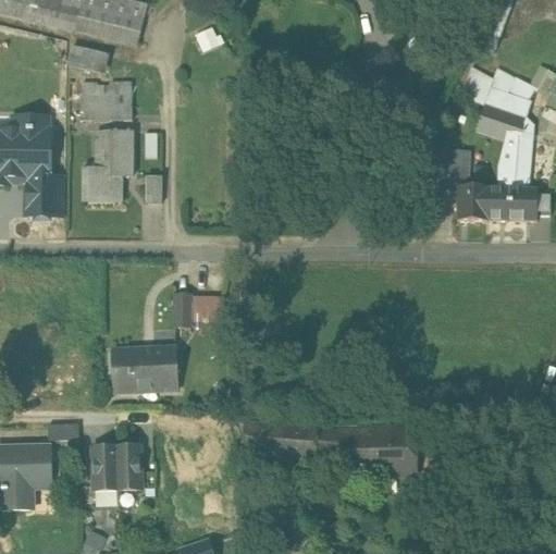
[(146,2),(136,0),(0,0),(0,9),(34,19),(37,0),(74,0),(143,16),(146,2)]
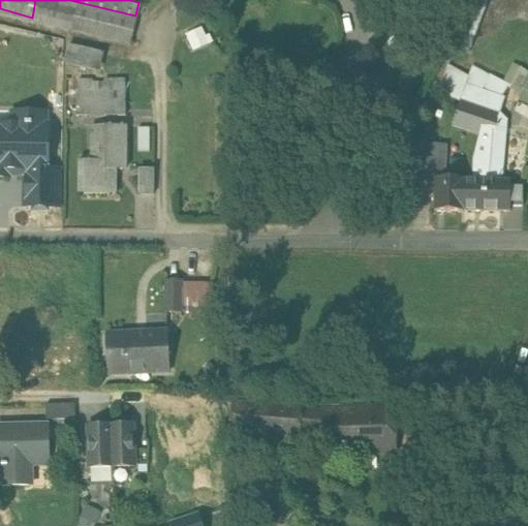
[(135,16),(70,0),(35,0),(32,18),(129,40),(135,16)]
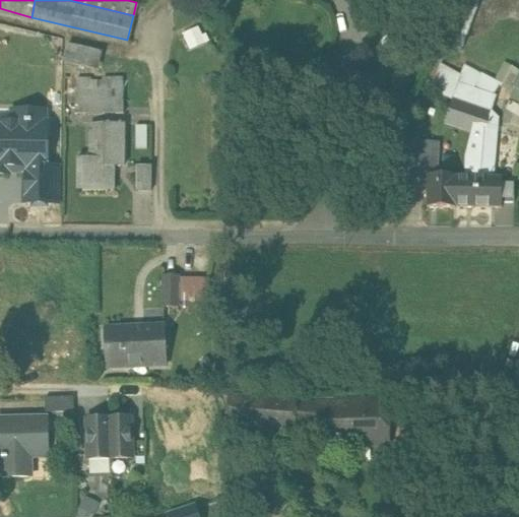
[(183,28),(188,46),(206,40),(201,22),(183,28)]
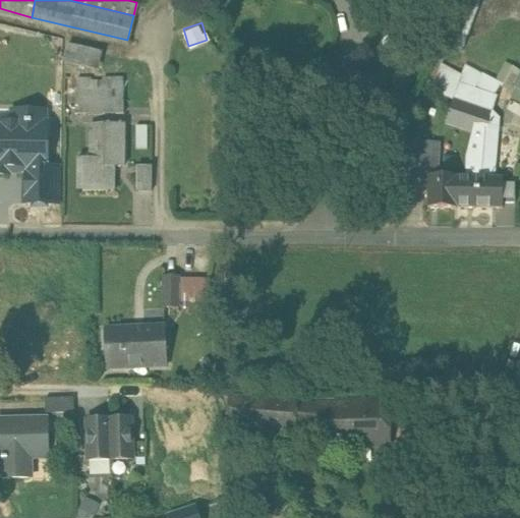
[(102,52),(66,44),(62,61),(92,68),(98,69),(102,52)]
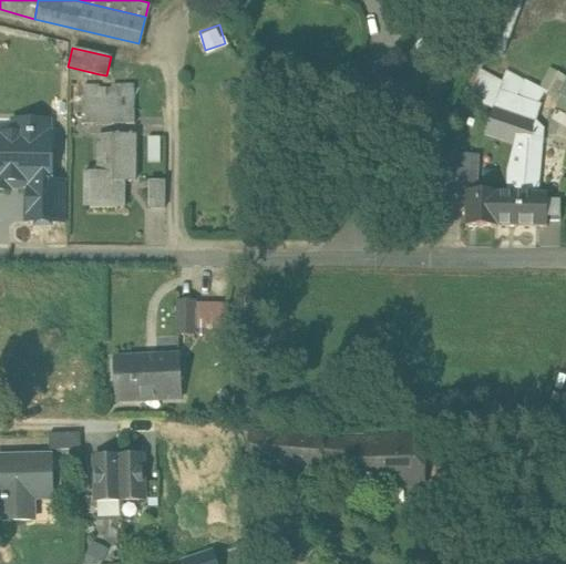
[(100,74),(68,67),(67,80),(90,84),(98,84),(100,74)]
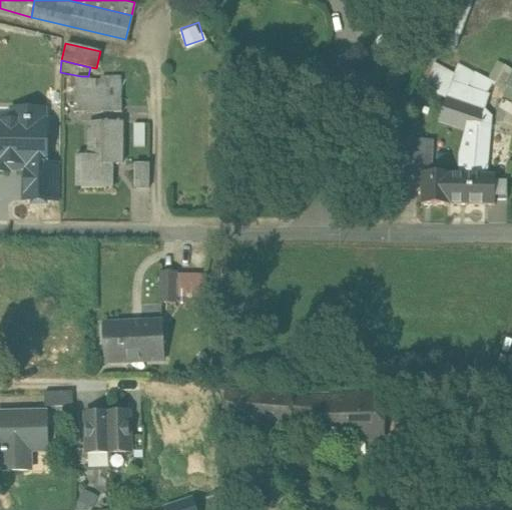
[(446,94),(484,107),(489,92),(433,61),(424,89),(445,96),(446,94)]
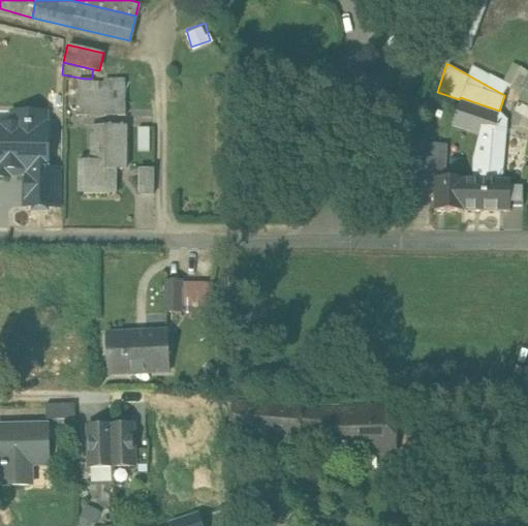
[(527,75),(517,94),(527,100),(527,75)]
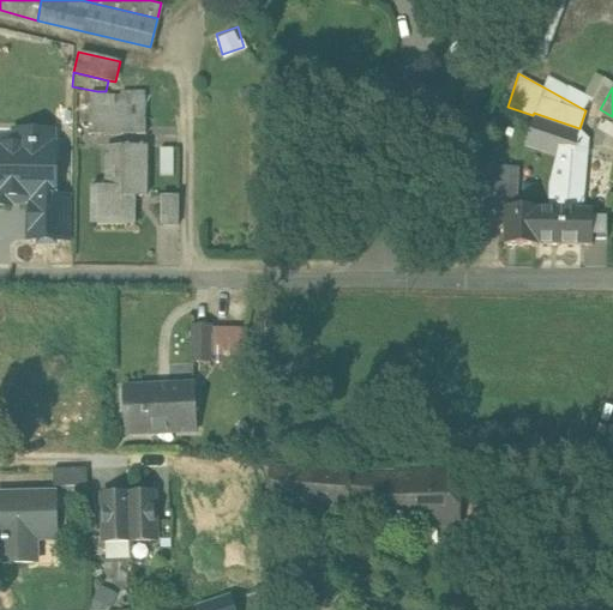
[(145,94),(106,94),(106,91),(97,91),(90,91),(91,133),(145,133),(145,94)]
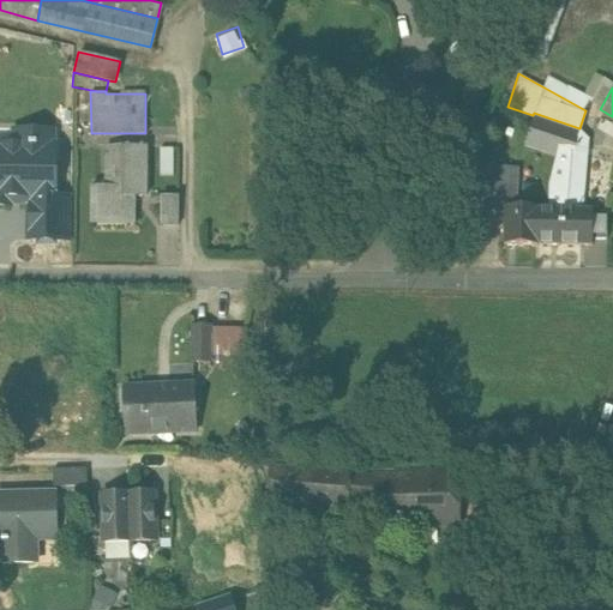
[(580,128),(534,113),(533,115),(524,140),(557,151),(570,156),(572,148),(580,128)]
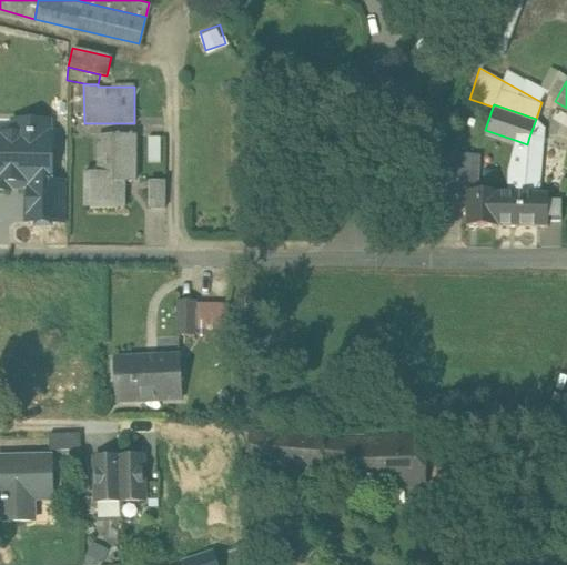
[(135,134),(95,134),(95,171),(83,171),(83,207),(124,207),(124,181),(135,181),(135,134)]
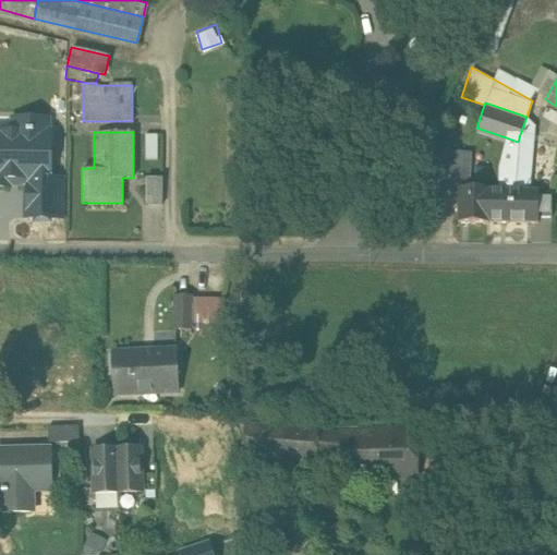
[(157,134),(145,134),(145,159),(157,159),(157,134)]
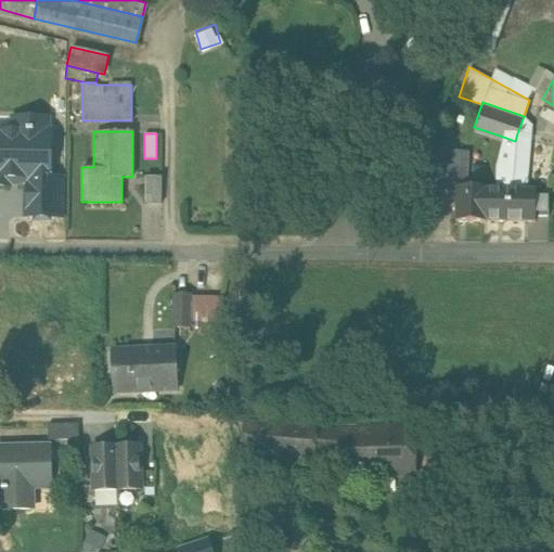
[(503,137),(495,165),(495,187),(486,185),(466,184),(455,184),(455,191),(454,218),(486,218),(486,219),(535,218),(535,213),(535,187),(524,187),(529,137),(517,133),(515,141),(503,137)]
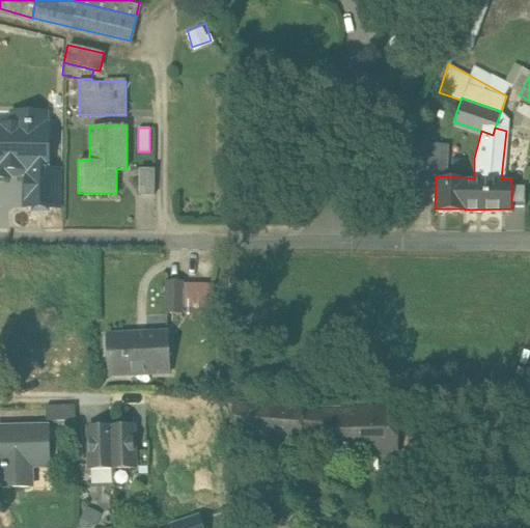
[(421,140),(408,139),(406,181),(418,182),(421,140)]
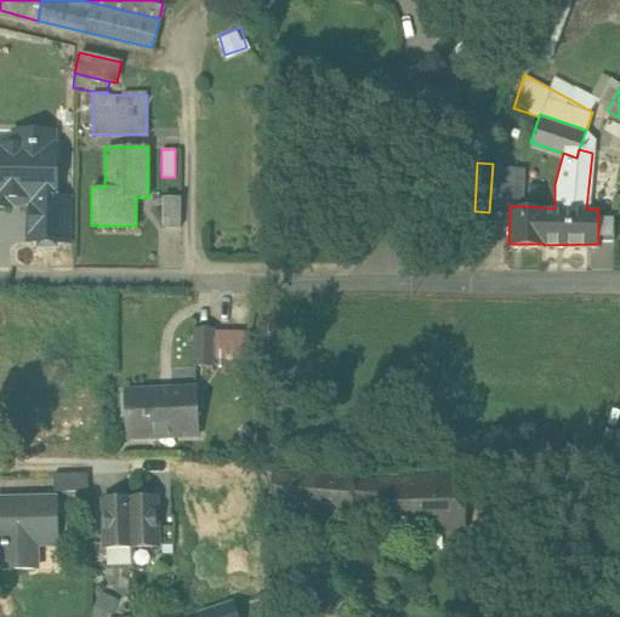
[(524,167),(493,164),(489,212),(510,213),(510,206),(522,206),(524,167)]
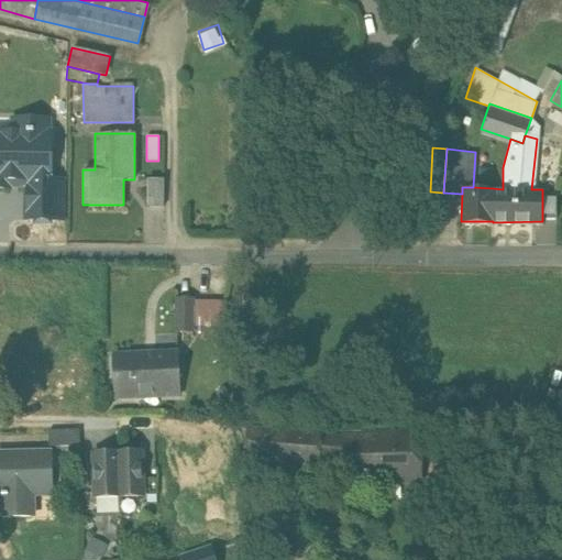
[(163,179),(146,178),(146,206),(162,207),(163,179)]
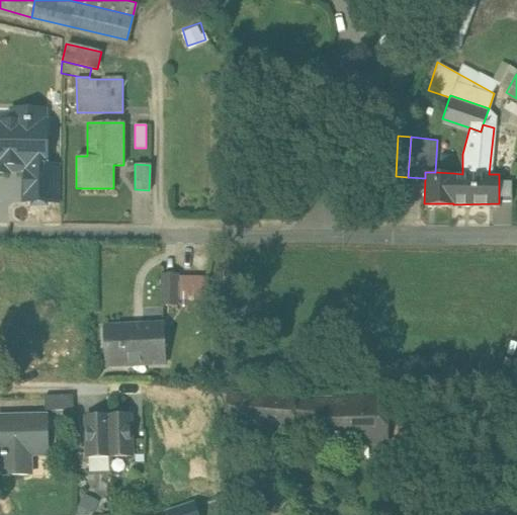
[(511,174),(499,174),(499,198),(511,198),(511,174)]
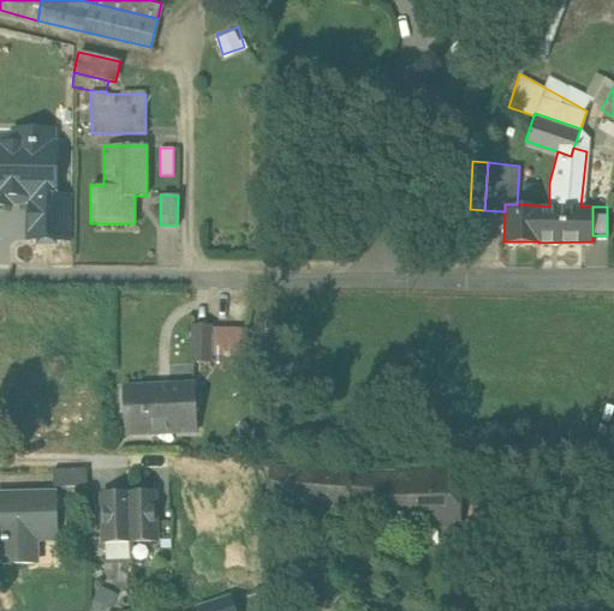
[(209,322),(192,322),(192,359),(209,359),(209,351),(209,324),(209,322)]
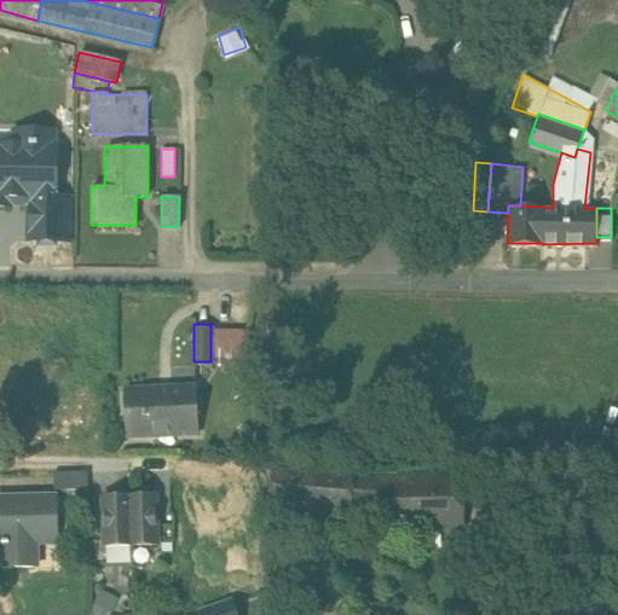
[(248,328),(211,326),(211,353),(248,354),(248,328)]
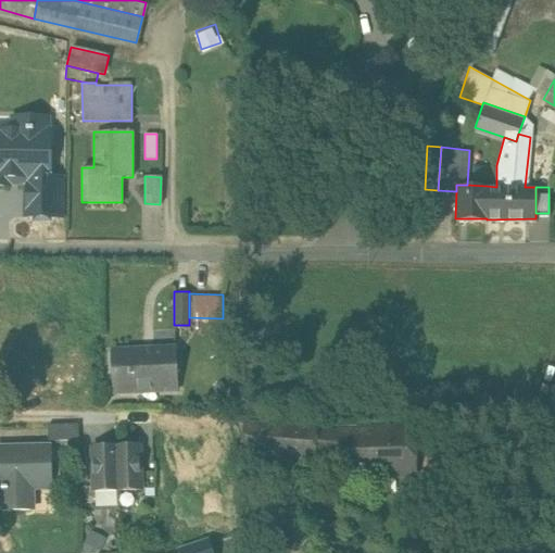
[(175,347),(111,350),(113,390),(177,387),(175,347)]
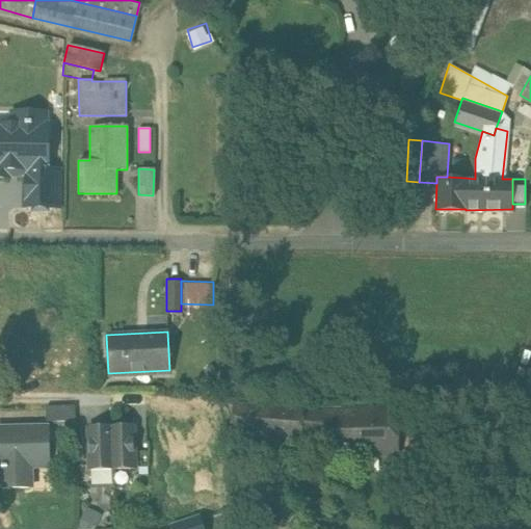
[(302,408),(236,400),(232,431),(298,439),(299,434),(318,433),(319,455),(402,451),(400,405),(317,410),(317,412),(301,413),(302,408)]
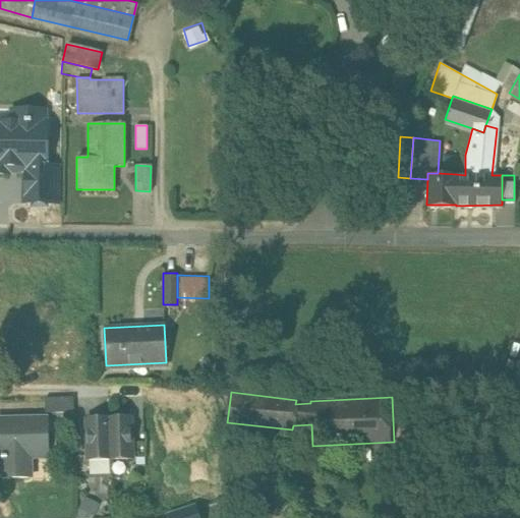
[(73,396),(45,397),(45,411),(73,410),(73,396)]
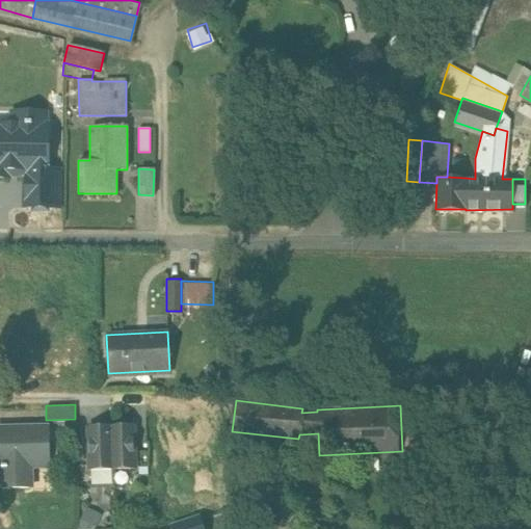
[(134,467),(133,425),(110,426),(111,468),(134,467)]
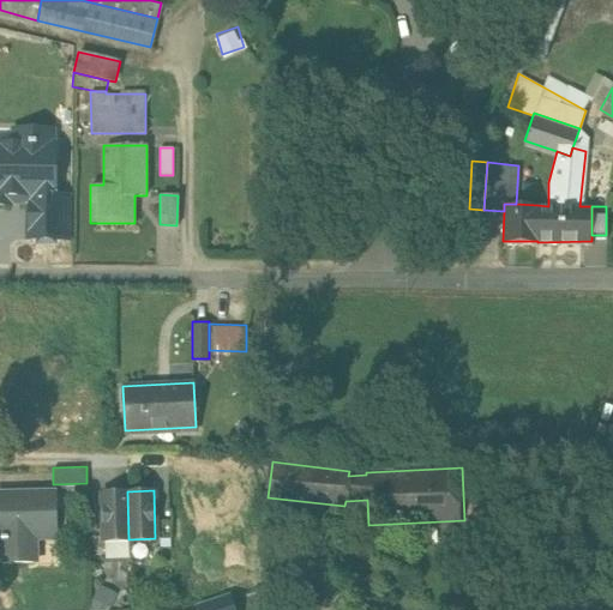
[(55,491),(0,491),(0,537),(1,537),(1,561),(35,560),(35,557),(26,557),(26,536),(56,536),(55,491)]
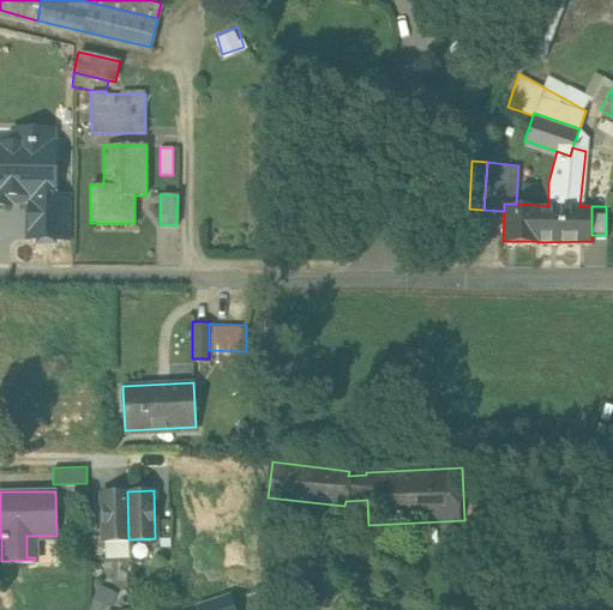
[(127,491),(101,493),(102,541),(128,539),(127,491)]
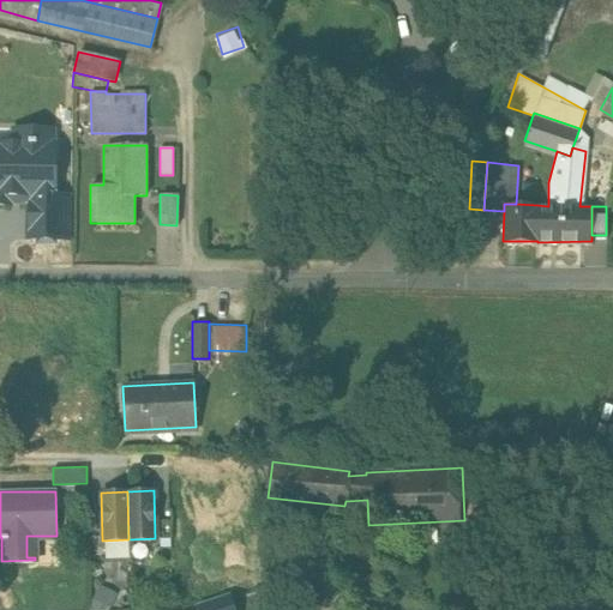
[(14,609),(6,574),(0,575),(0,609),(14,609)]
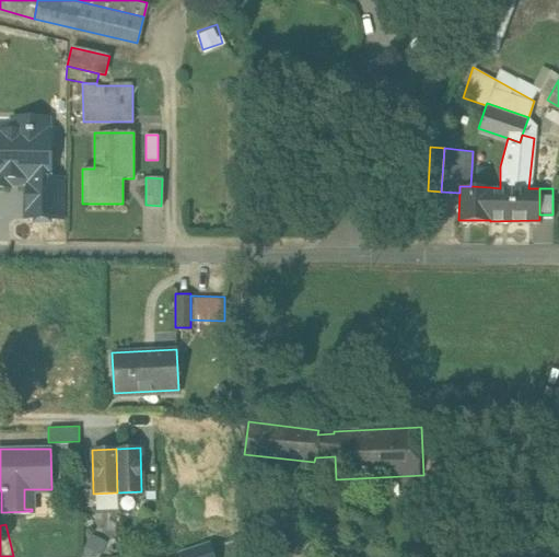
[(92,533),(86,550),(100,555),(105,537),(92,533)]
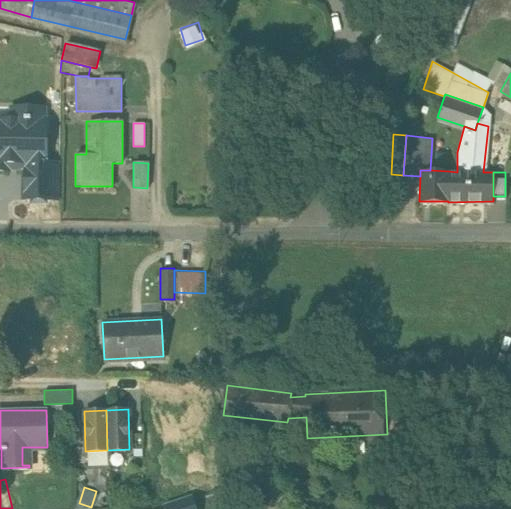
[(195,508),(191,495),(164,505),(165,508),(195,508)]
